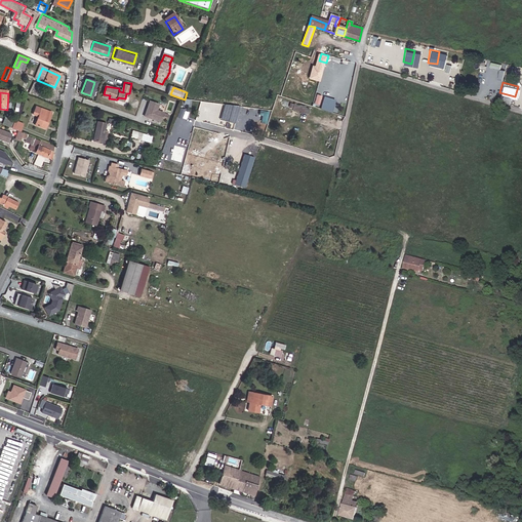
[(330,109),(333,95),(321,93),(318,106),(330,109)]
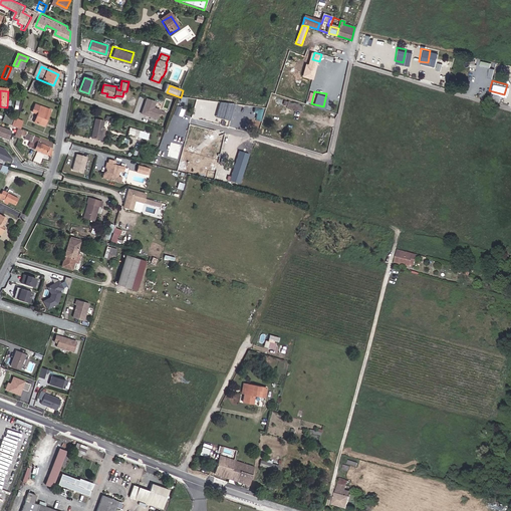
[(280,104),(298,110),(300,104),(282,99),(280,104)]
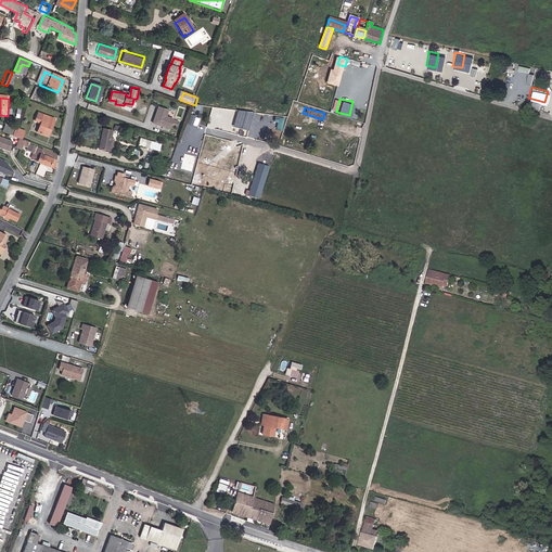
[(177,122),(174,120),(167,117),(169,112),(159,108),(154,124),(170,129),(172,124),(176,125),(177,122)]
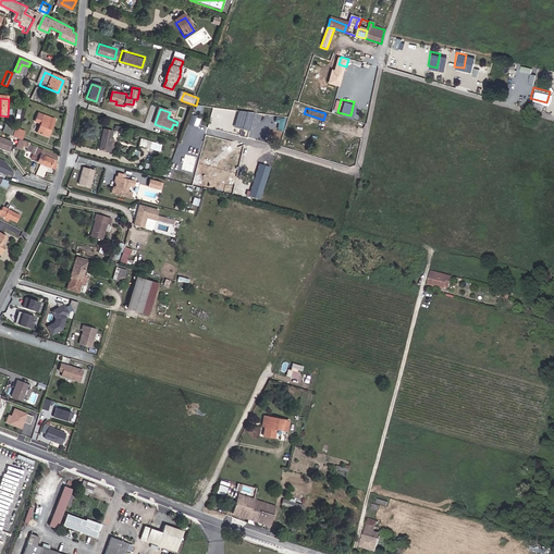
[(40,133),(52,137),(60,120),(42,113),(40,119),(46,120),(40,133)]
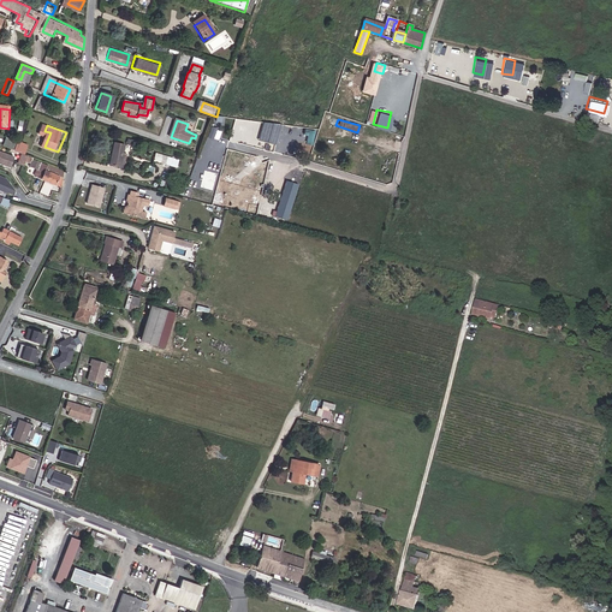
[(113,167),(129,170),(132,155),(128,154),(129,147),(117,144),(113,167)]
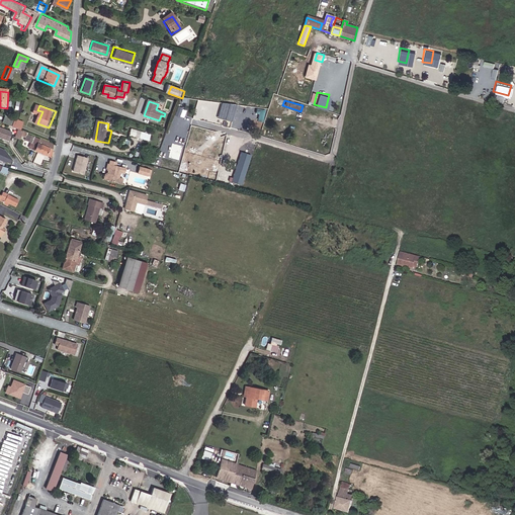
[(14,127),(23,131),(25,125),(16,122),(14,127)]
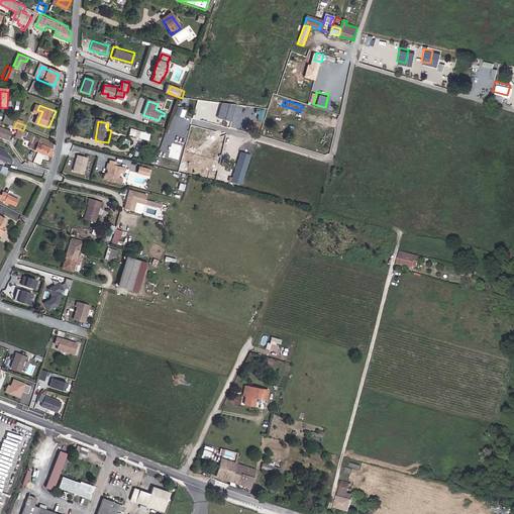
[(14,132),(0,127),(0,136),(11,140),(14,132)]
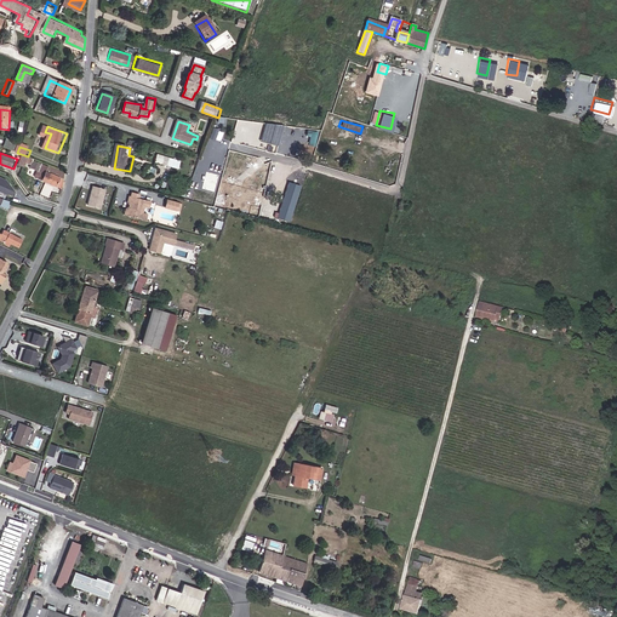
[(367,167),(370,160),(363,156),(359,164),(367,167)]
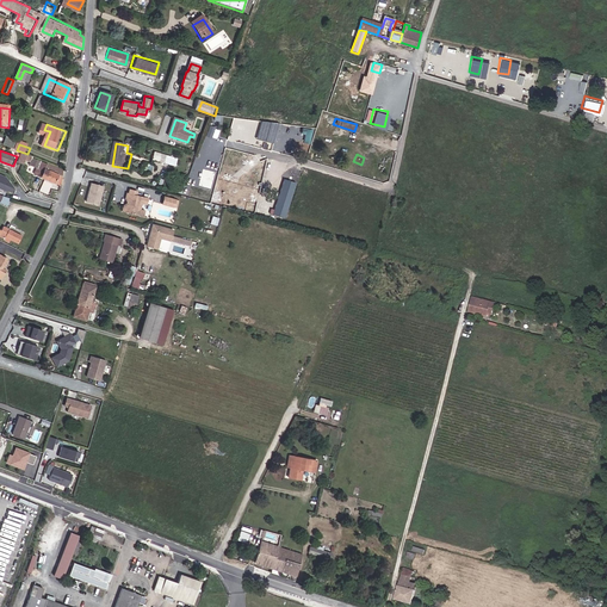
[(28,169),(44,175),(49,161),(32,156),(28,169)]
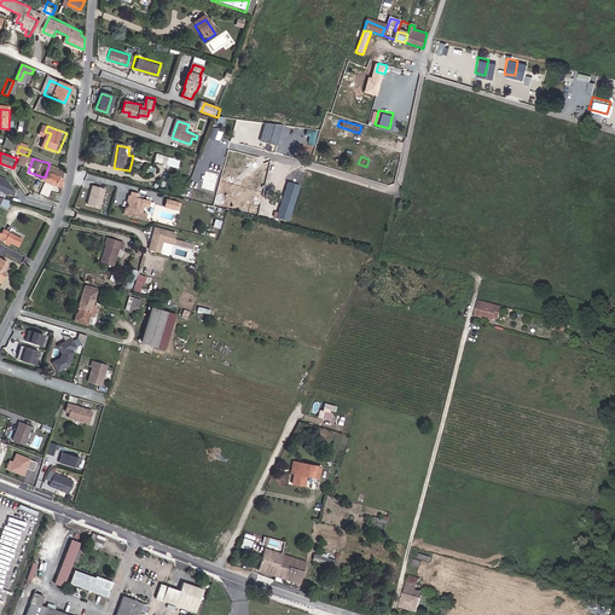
[(45,178),(59,184),(62,168),(50,163),(45,178)]
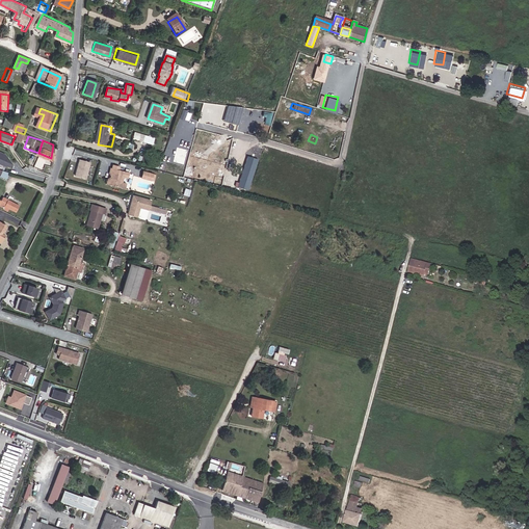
[(14,163),(8,155),(0,152),(0,164),(5,166),(8,166),(12,167),(14,163)]
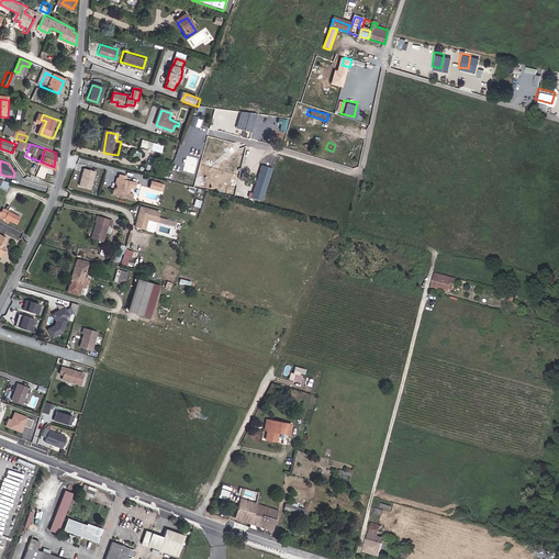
[(89,168),(78,165),(74,182),(85,186),(89,168)]
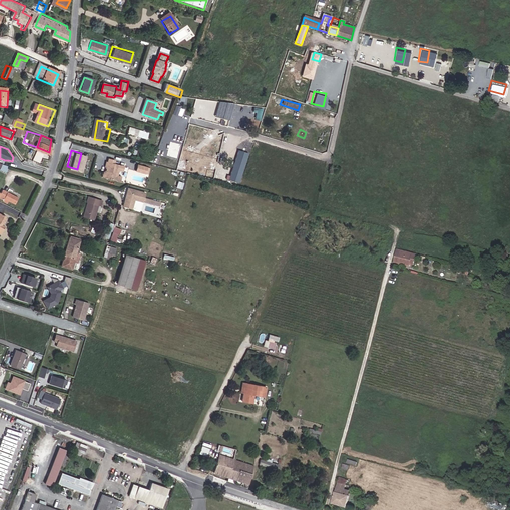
[(116,163),(109,160),(107,166),(108,168),(108,170),(104,172),(103,176),(121,181),(122,176),(118,175),(117,172),(118,170),(120,169),(124,170),(125,165),(116,163)]
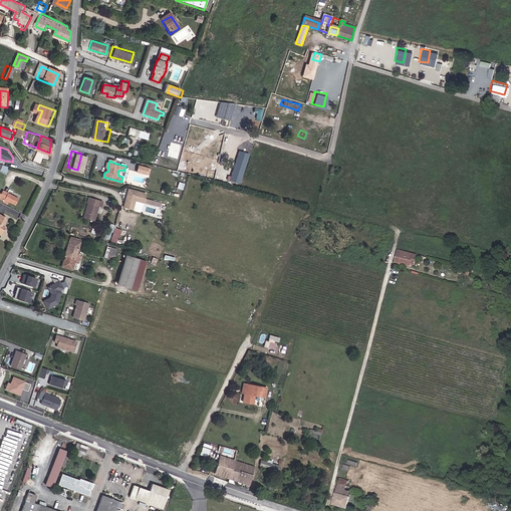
[(151,167),(142,164),(140,171),(149,174),(151,167)]
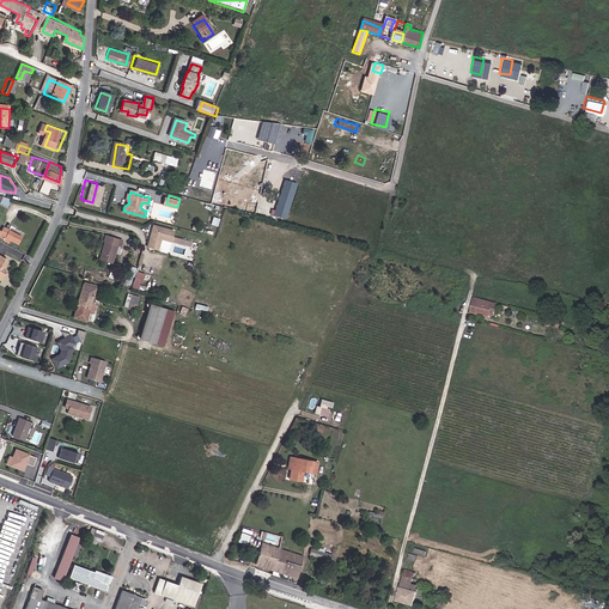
[(162,242),(171,245),(176,230),(156,224),(153,233),(154,233),(153,237),(151,236),(147,250),(158,253),(162,242)]
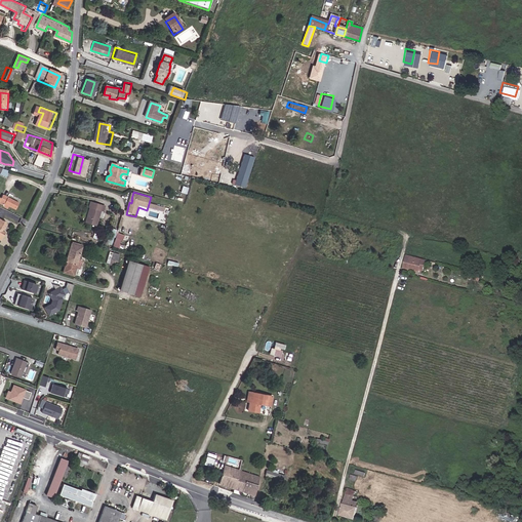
[(4,198),(0,196),(0,206),(1,204),(5,207),(5,208),(9,210),(10,207),(17,211),(22,203),(10,197),(9,199),(4,197),(4,198)]
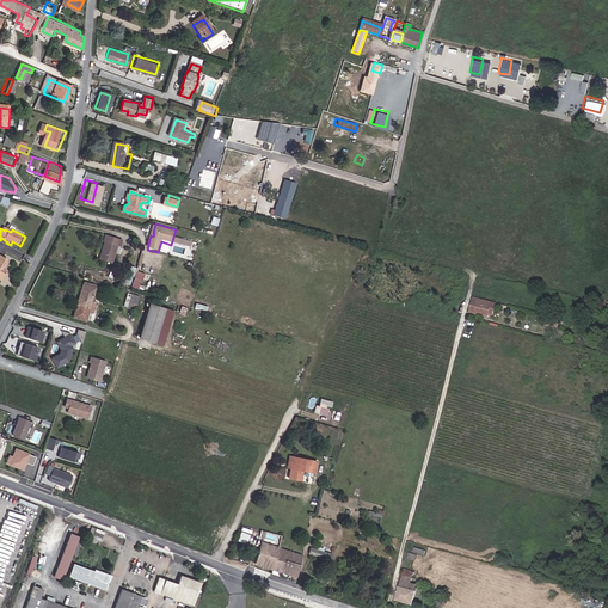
[(103,259),(116,263),(121,244),(123,244),(126,235),(108,231),(105,240),(108,240),(103,259)]
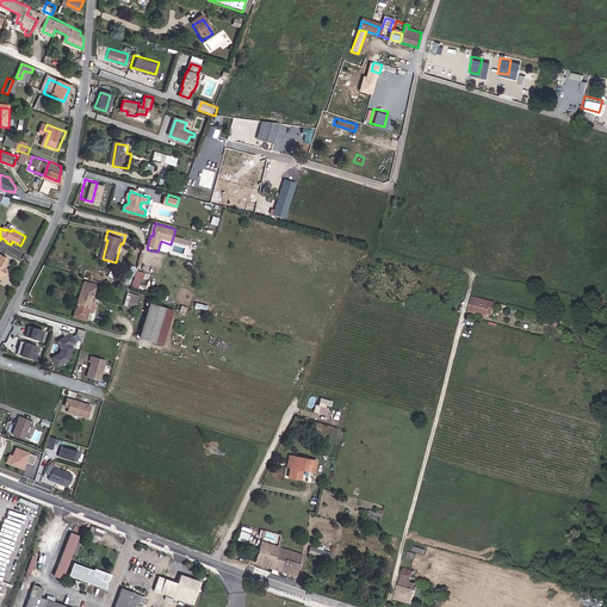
[(7,273),(5,271),(10,260),(0,255),(0,282),(2,283),(7,273)]
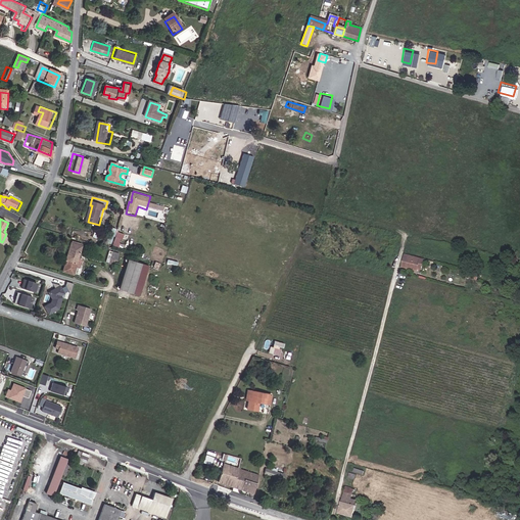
[(110,241),(113,225),(107,224),(104,240),(110,241)]
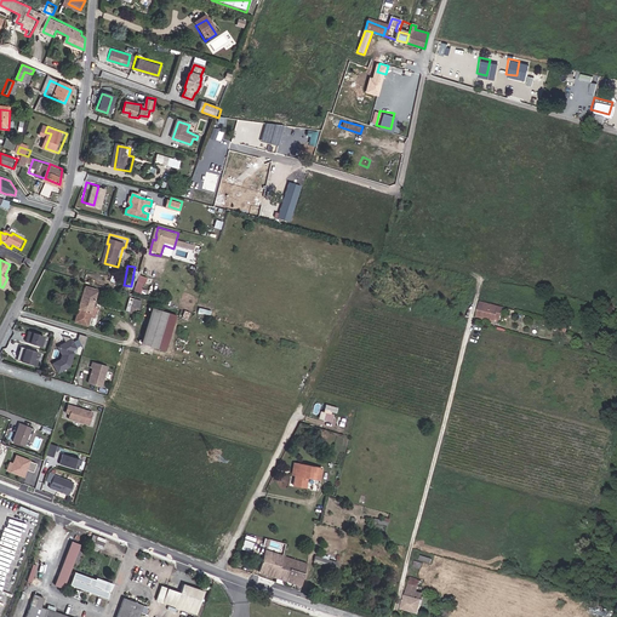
[(137,291),(143,273),(136,270),(130,287),(137,291)]
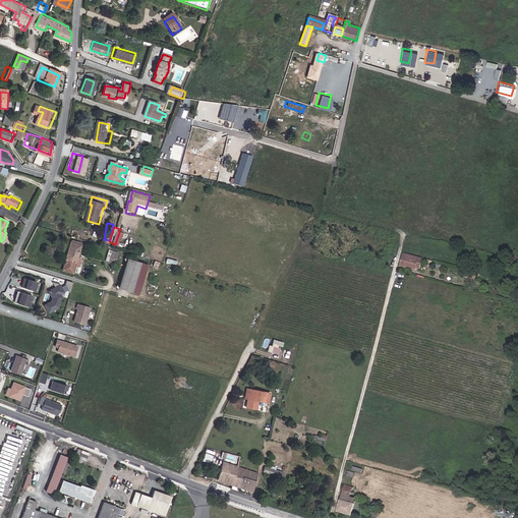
[(83,243),(73,240),(64,270),(75,273),(78,265),(80,256),(83,243)]
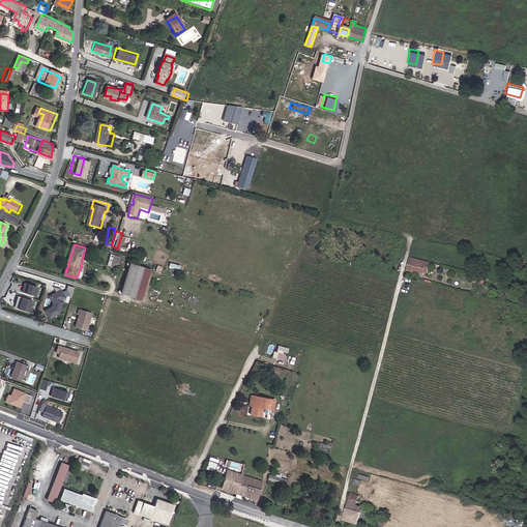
[(123,255),(116,253),(115,260),(118,261),(117,264),(121,265),(123,255)]
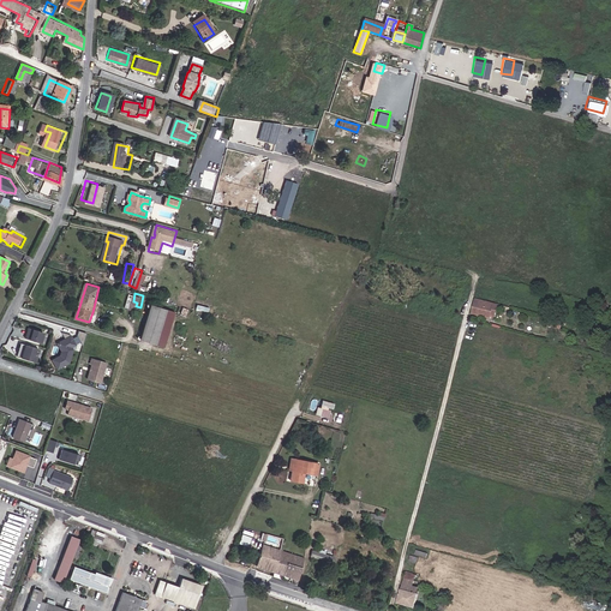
[(477,309),(501,316),(503,306),(504,306),(479,299),(477,309)]
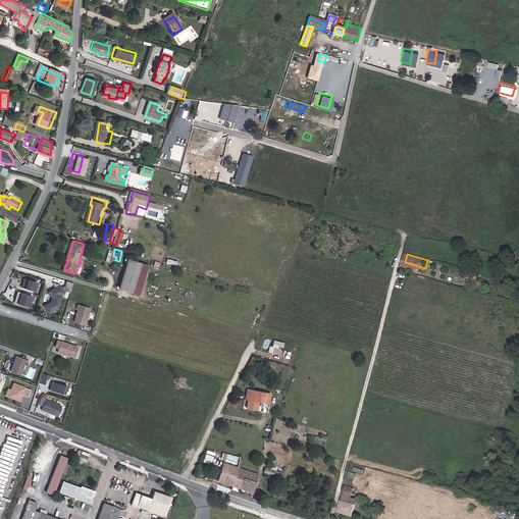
[(130,258),(119,288),(133,292),(142,261),(130,258)]
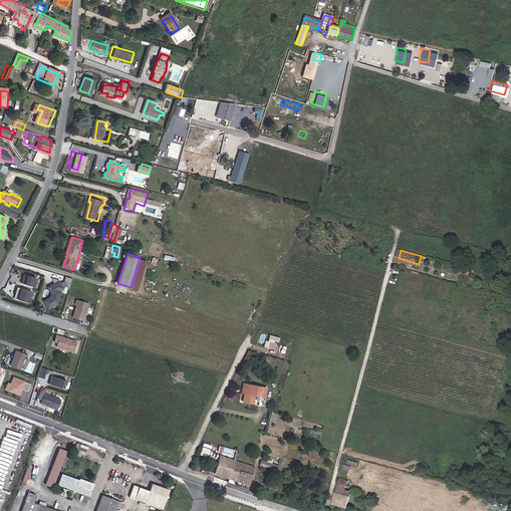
[(140,257),(131,287),(137,288),(146,259),(140,257)]
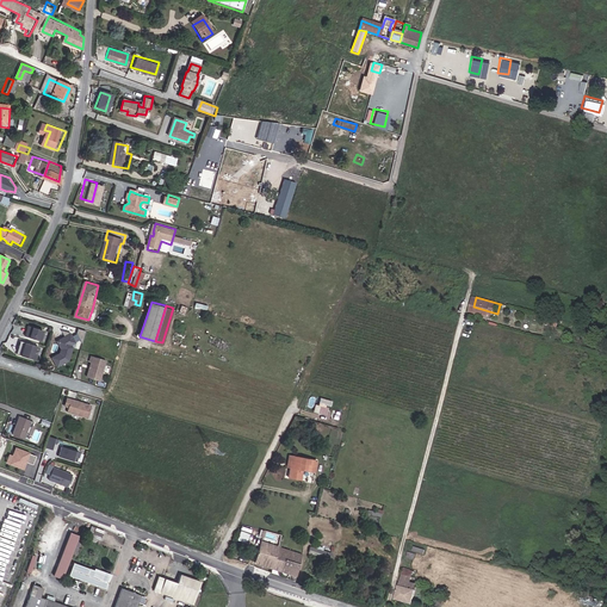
[(472,311),(496,317),(497,314),(474,307),(472,311)]
